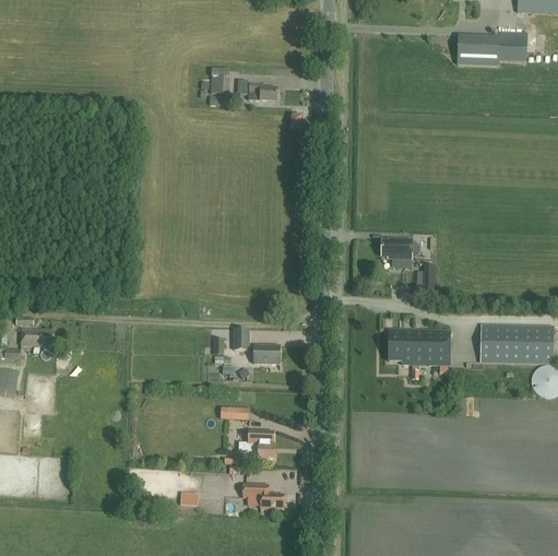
[(517,0),(517,11),(557,12),(557,0),(517,0)]
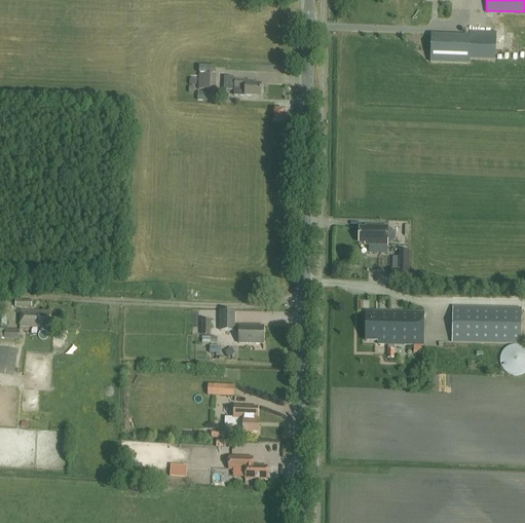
[(494,58),(495,30),(469,29),(469,33),(430,32),(429,60),(469,61),(469,57),(494,58)]
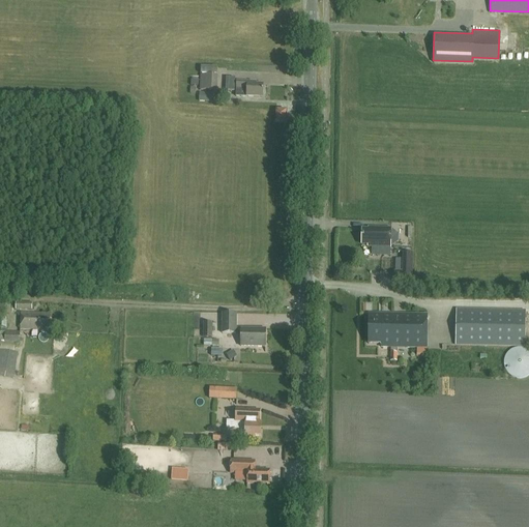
[(517,48),(507,49),(508,57),(518,56),(517,48)]
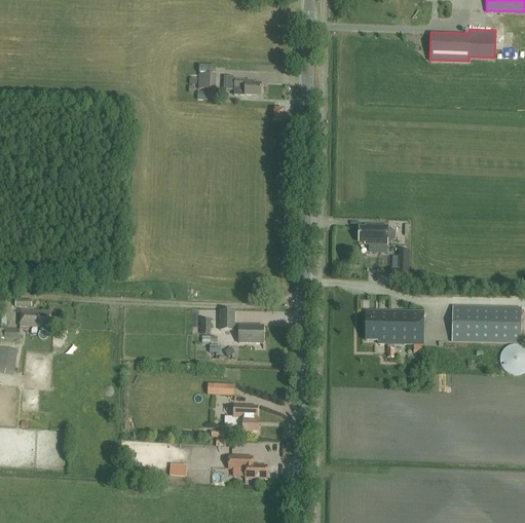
[(214,87),(215,72),(197,71),(197,86),(214,87)]
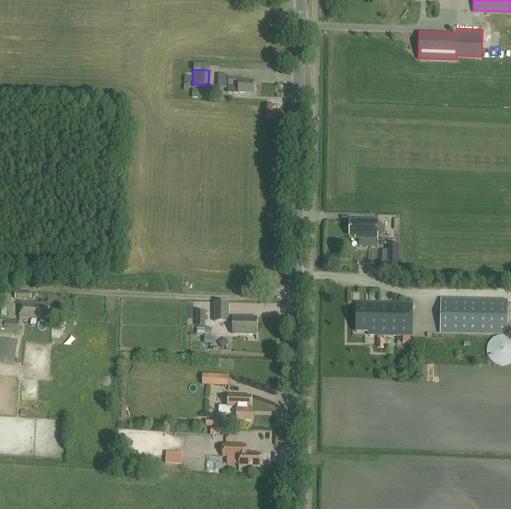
[(217,72),(217,85),(226,85),(226,72),(217,72)]
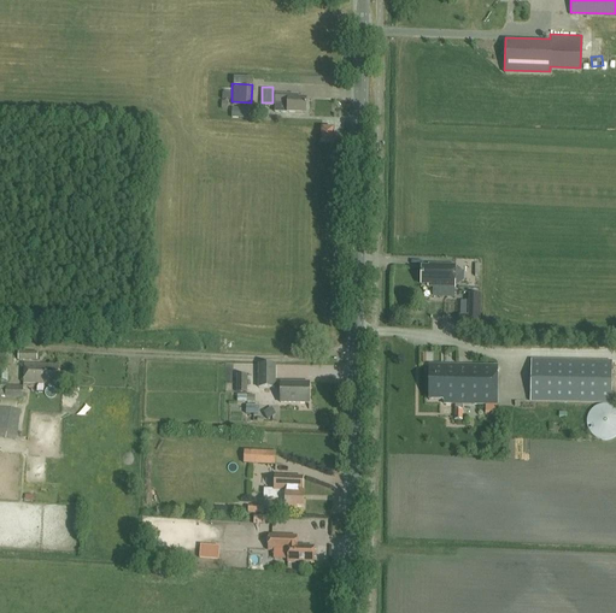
[(275,92),(274,102),(274,108),(305,110),(305,95),(298,94),(298,92),(275,92)]
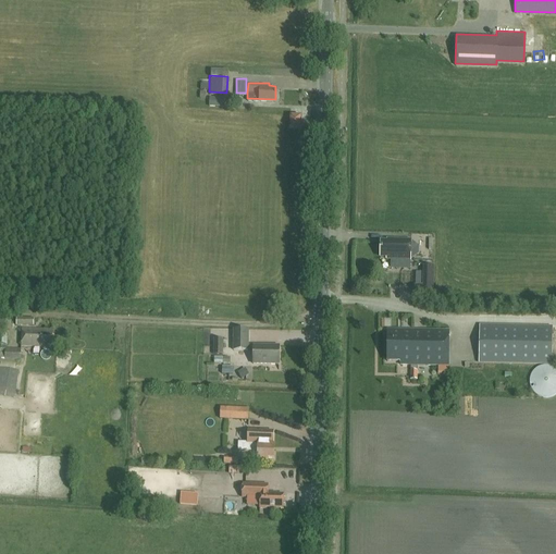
[(221,96),(208,95),(208,105),(221,105),(221,96)]
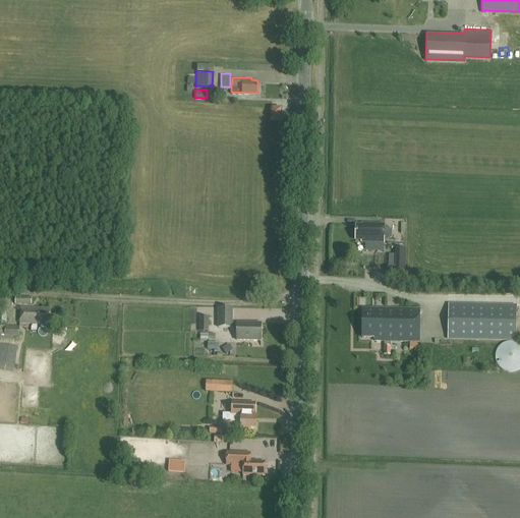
[(280,116),(281,106),(272,106),(271,115),(280,116)]
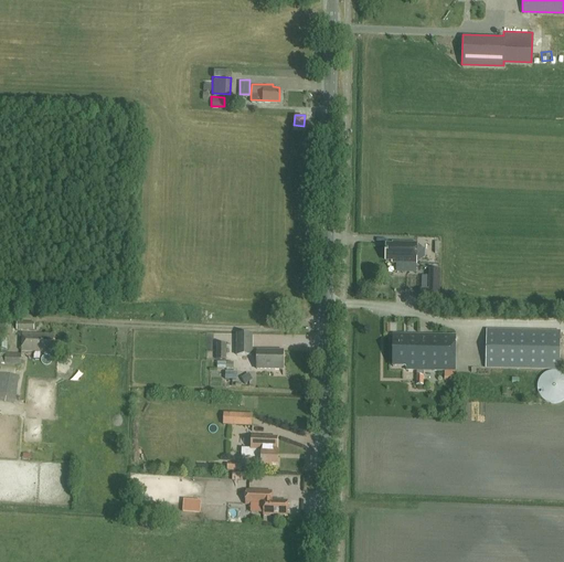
[(415,261),(416,241),(392,241),(392,242),(385,242),(384,257),(391,257),(391,260),(415,261)]
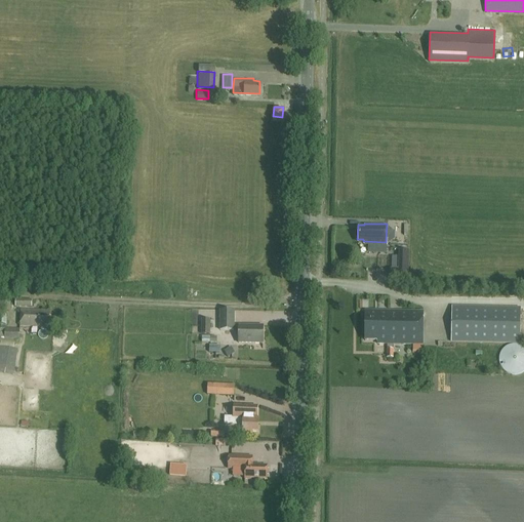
[(391,253),(392,267),(408,266),(407,252),(391,253)]
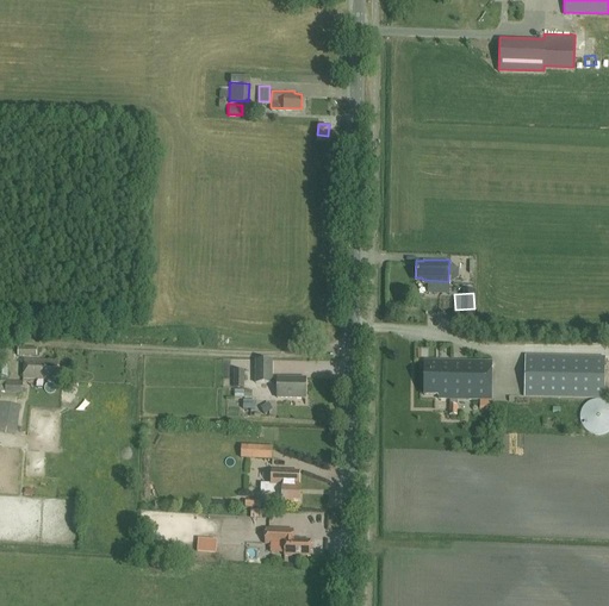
[(405,299),(390,299),(390,317),(406,316),(405,299)]
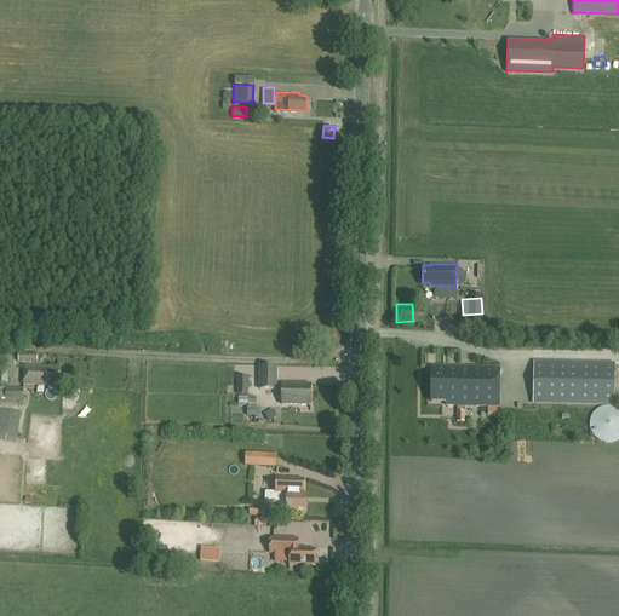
[(613,402),(614,361),(533,358),(532,399),(613,402)]
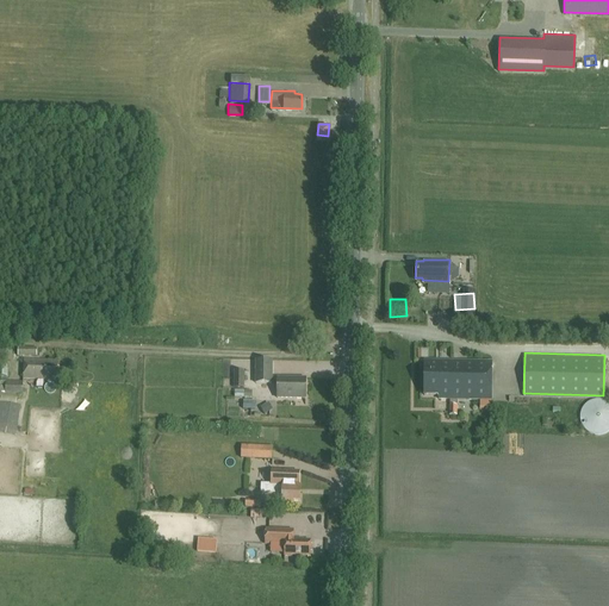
[(56,376),(57,357),(23,356),(22,375),(56,376)]
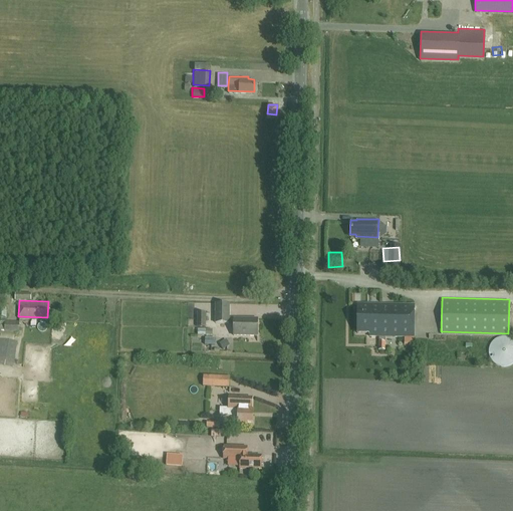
[(228,320),(228,301),(215,301),(215,320),(228,320)]
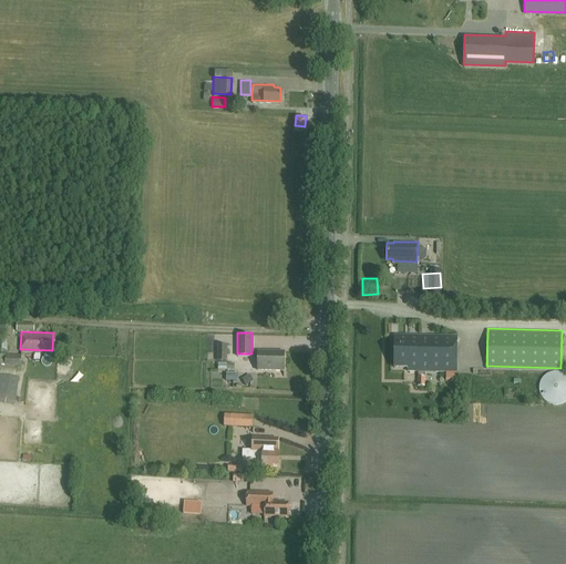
[(455,369),(456,334),(393,332),(393,365),(407,365),(407,368),(418,369),(417,383),(423,383),(423,369),(455,369)]
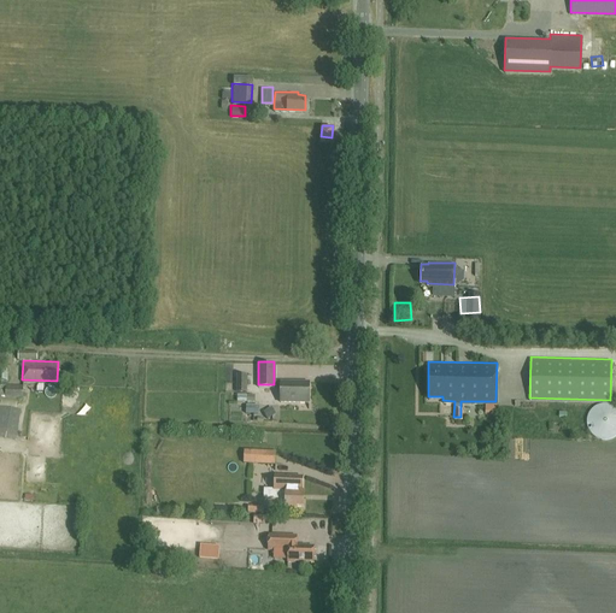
[(246,389),(246,372),(236,372),(236,389),(246,389)]
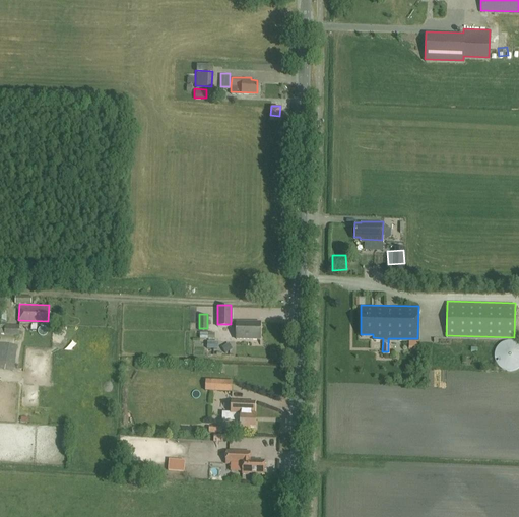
[(259,337),(260,320),(236,320),(236,337),(259,337)]
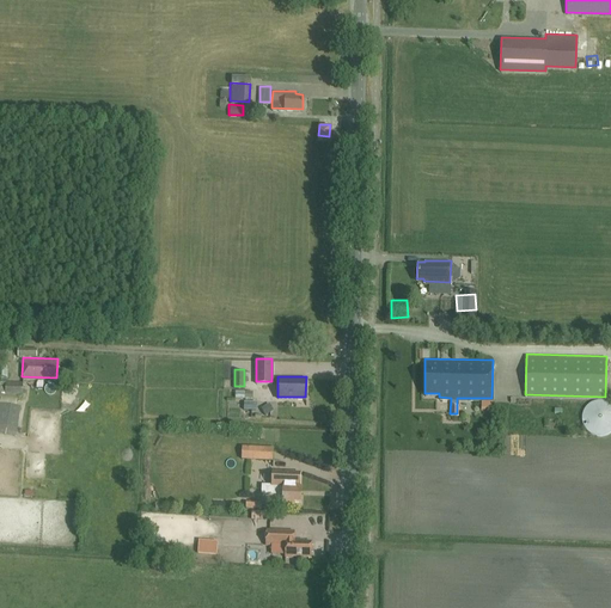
[(11,392),(22,392),(22,380),(0,379),(0,395),(11,397),(11,392)]
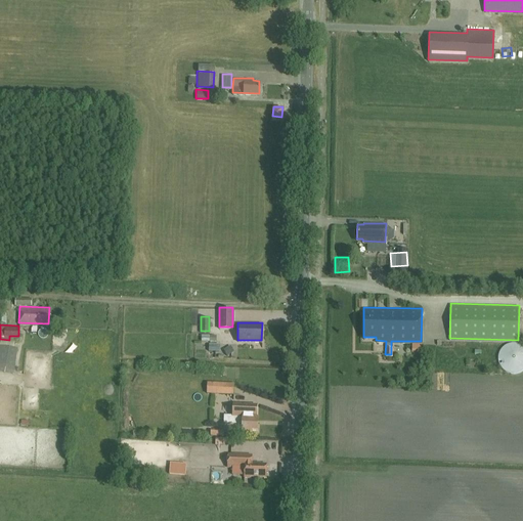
[(522,366),(522,345),(520,343),(514,341),(509,341),(503,344),(499,349),(497,354),(497,360),(500,365),(506,370),(511,372),(517,371),(522,367),(522,366)]
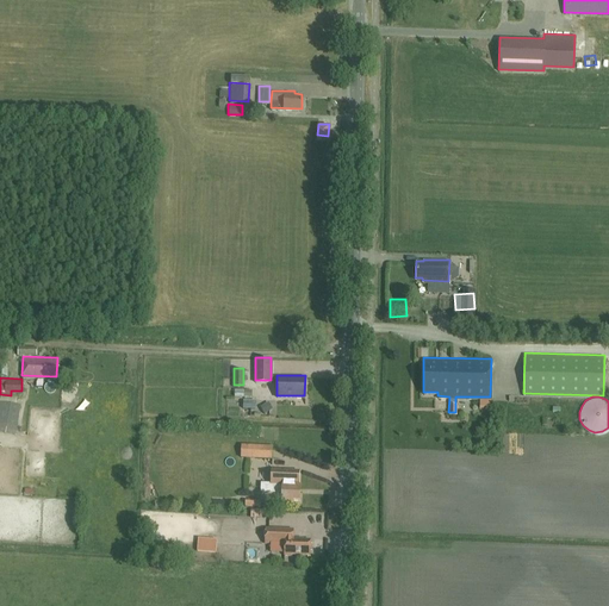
[(0,399),(0,420),(16,424),(19,403),(0,399)]
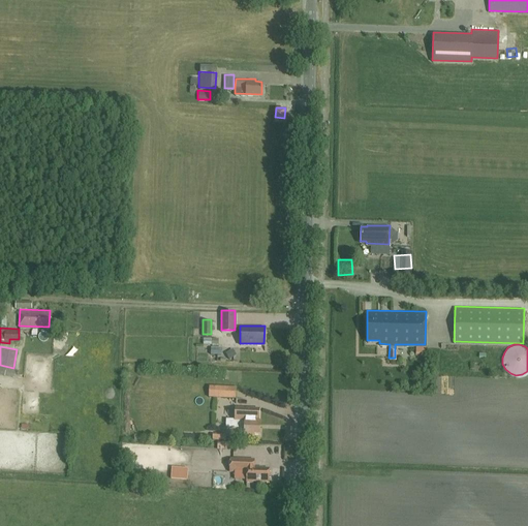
[(231,346),(224,351),(228,358),(236,353),(231,346)]
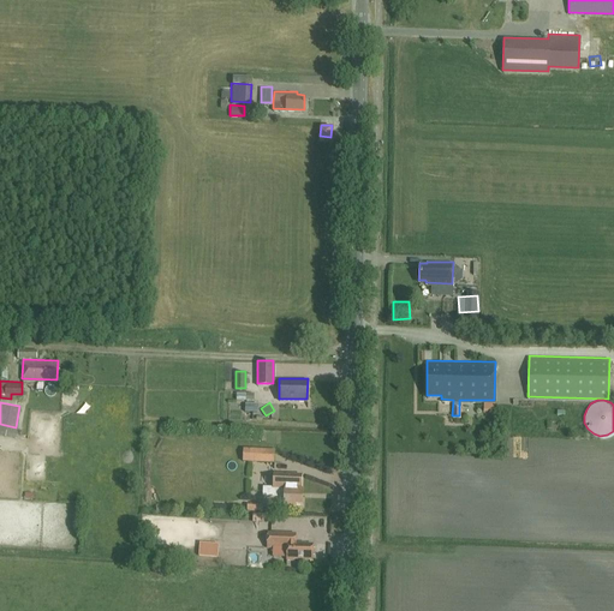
[(256,460),(274,460),(274,448),(257,447),(256,460)]
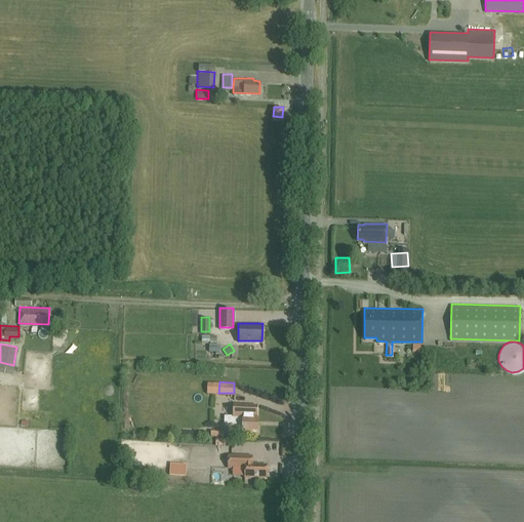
[(250,429),(257,430),(257,416),(256,416),(256,404),(233,403),(233,414),(224,414),(224,422),(242,423),(242,431),(250,432),(250,429)]
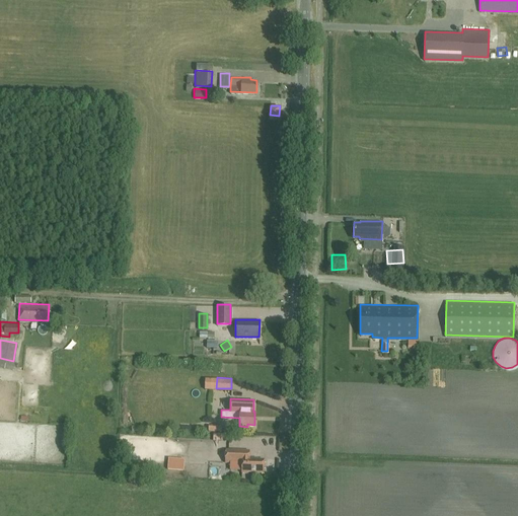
[(241,461),(241,471),(247,471),(247,469),(263,470),(264,458),(256,458),(256,456),(248,456),(248,449),(225,448),(224,460),(241,461)]
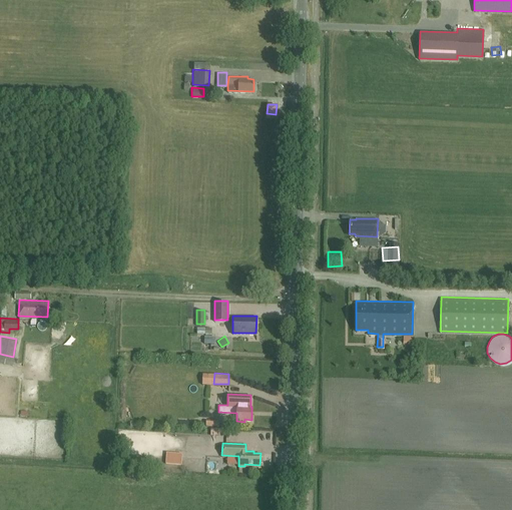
[(165,462),(181,462),(181,451),(165,451),(165,462)]
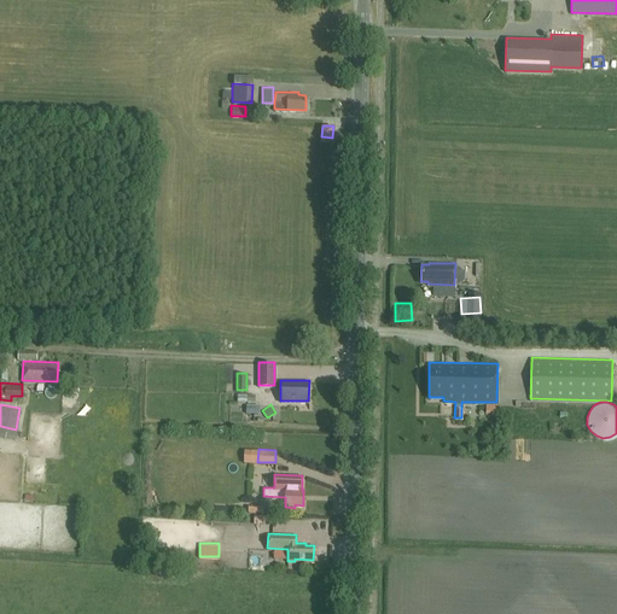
[(330,560),(330,544),(319,543),(319,560),(330,560)]
